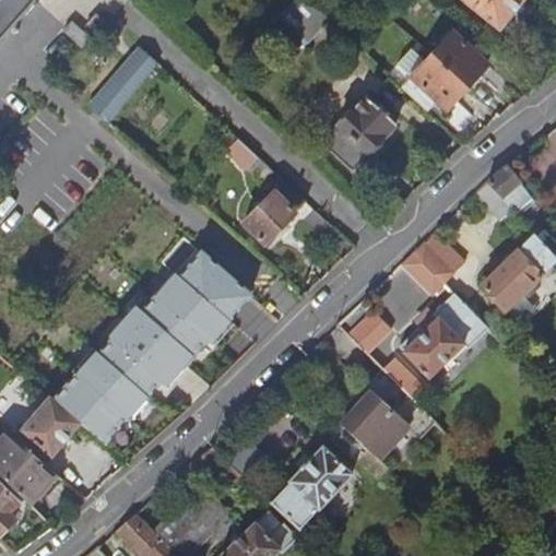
[(0,25),(18,6),(24,11),(34,0),(0,0),(0,25)]
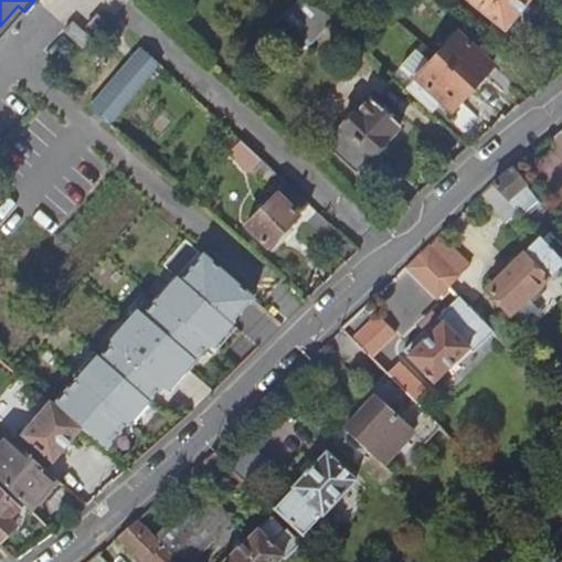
[(305,0),(304,0),(295,0),(278,19),(284,24),(305,0)]
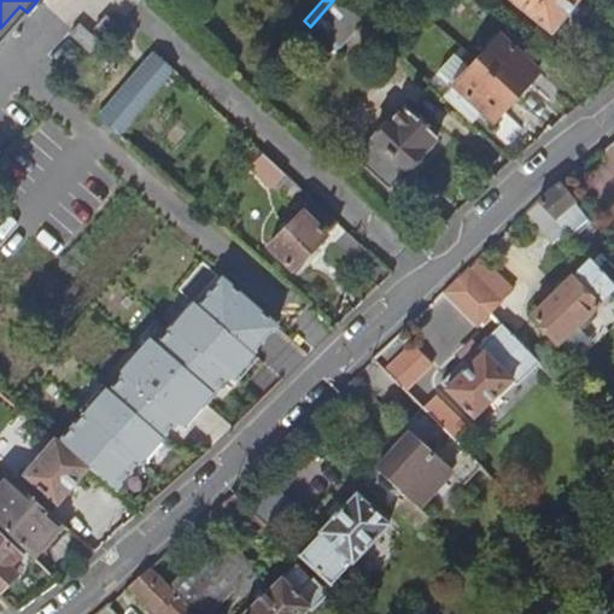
[(362,27),(333,0),(310,27),(338,52),(362,27)]
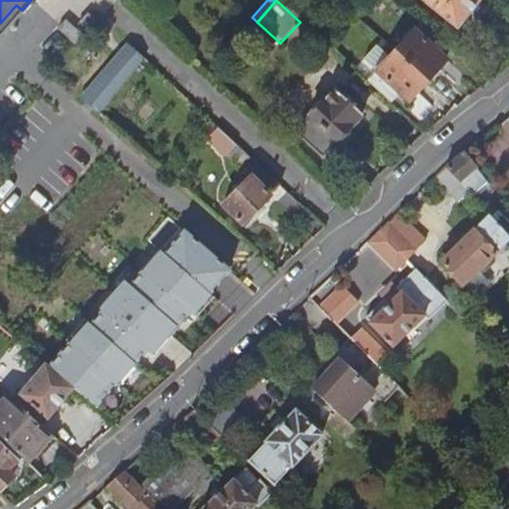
[(480,0),(419,0),(457,30),(480,0)]
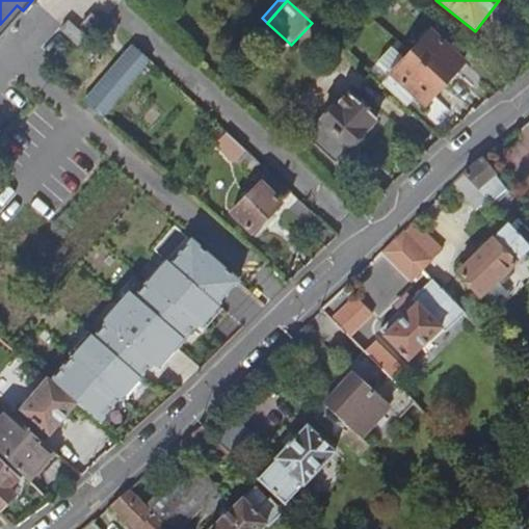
[(87,35),(97,24),(89,17),(79,28),(87,35)]
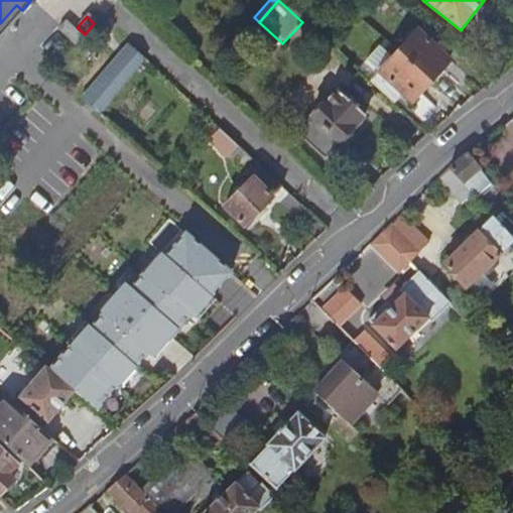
[(81,39),(63,24),(56,33),(73,47),(81,39)]
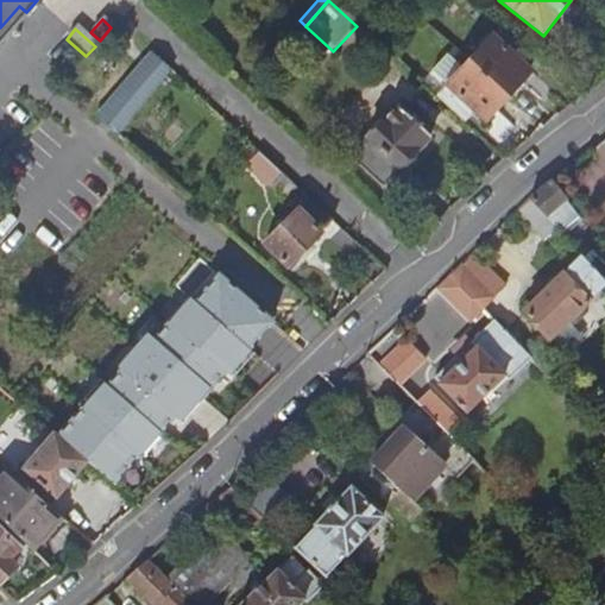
[(492,41),(449,89),(487,124),(531,76),(492,41)]
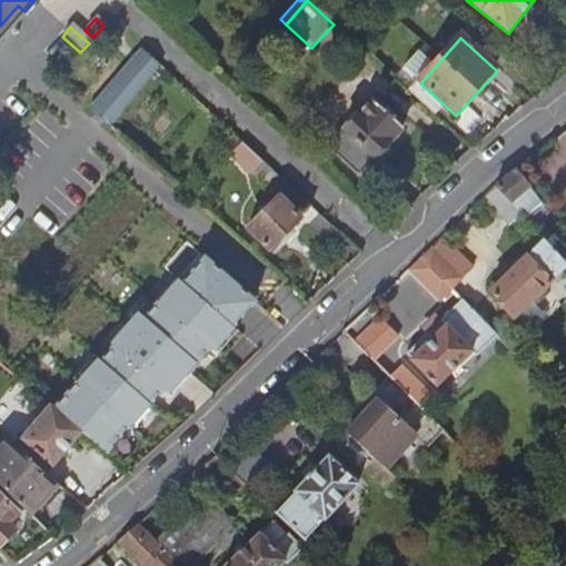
[(90,109),(108,126),(157,68),(139,52),(90,109)]
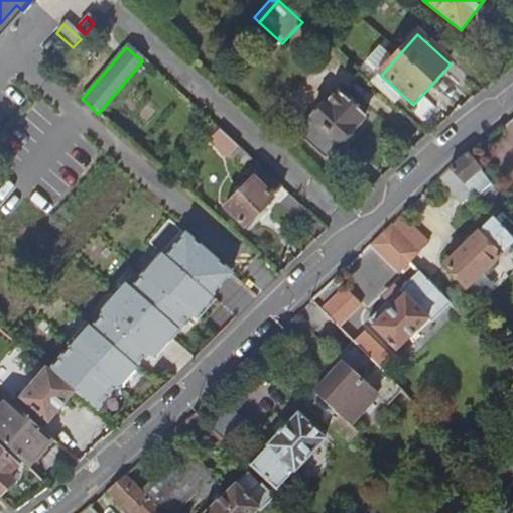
[(303,128),(332,154),(341,144),(347,145),(352,140),(351,134),(364,120),(337,94),(303,128)]
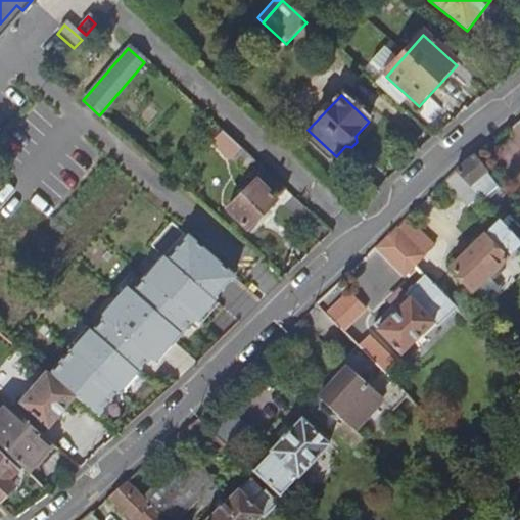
[(219,133),(208,125),(200,134),(209,142),(219,133)]
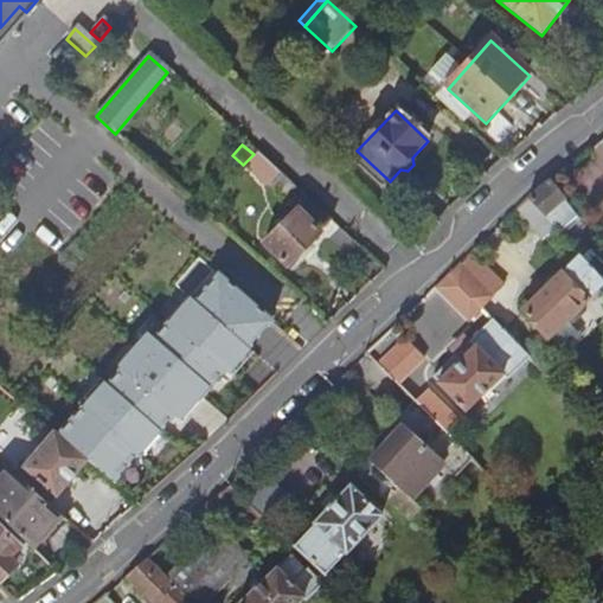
[(390,181),(357,151),(347,161),(380,191),(390,181)]
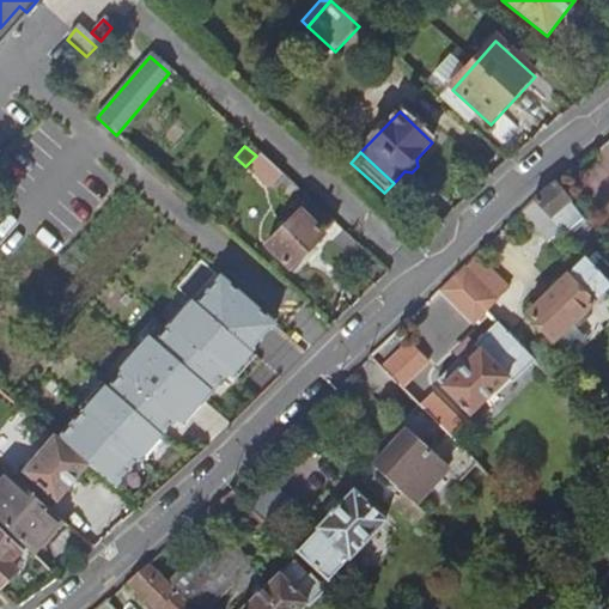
[(245,166),(244,169),(267,190),(268,189),(280,177),(256,156),(245,166)]
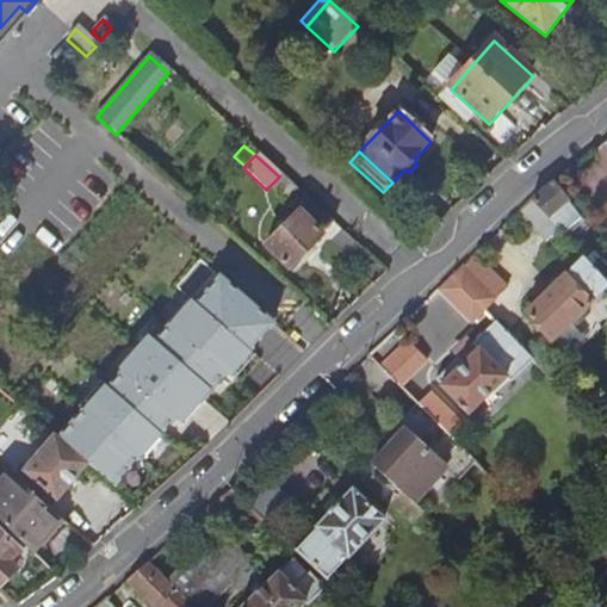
[(297,193),(279,177),(267,189),(285,205),(297,193)]
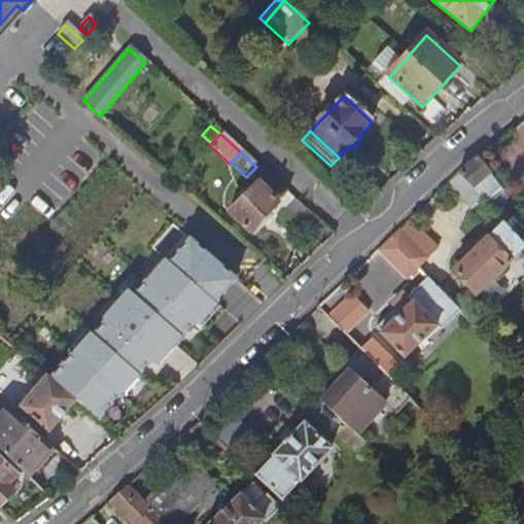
[(460,168),(459,168),(464,173),(478,188),(483,184),(479,178),(490,168),(478,153),(460,168)]
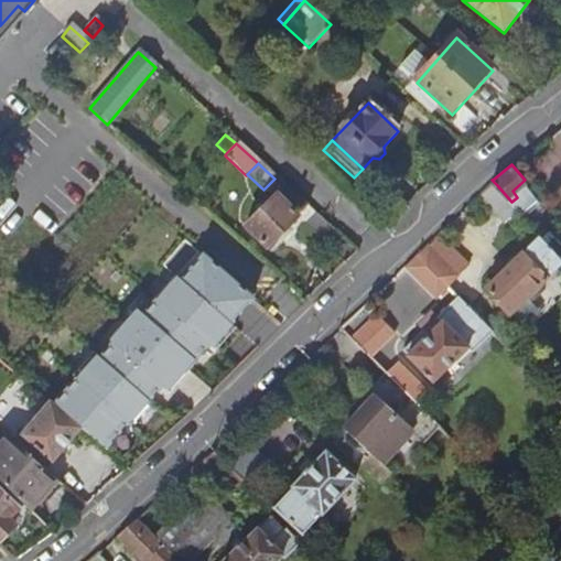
[(491,181),(477,193),(482,198),(497,185),(492,180),(491,181)]
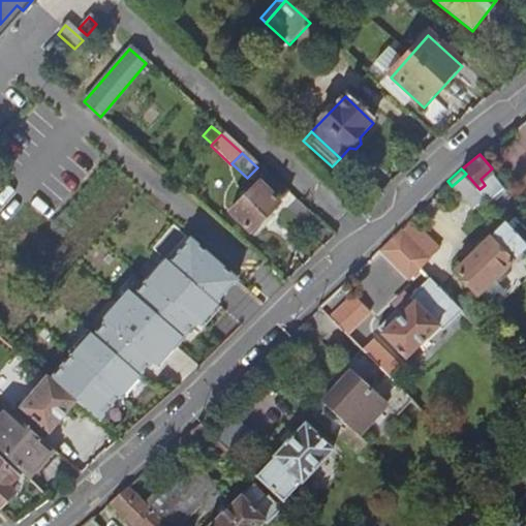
[(287,195),(266,176),(225,217),(248,239),(287,195)]
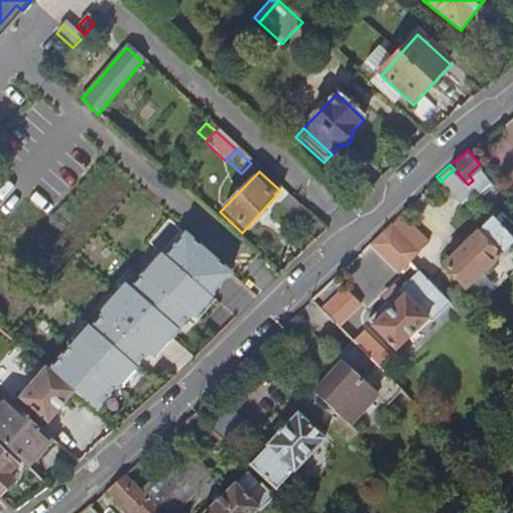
[(482,200),(496,216),(501,211),(486,196),(482,200)]
